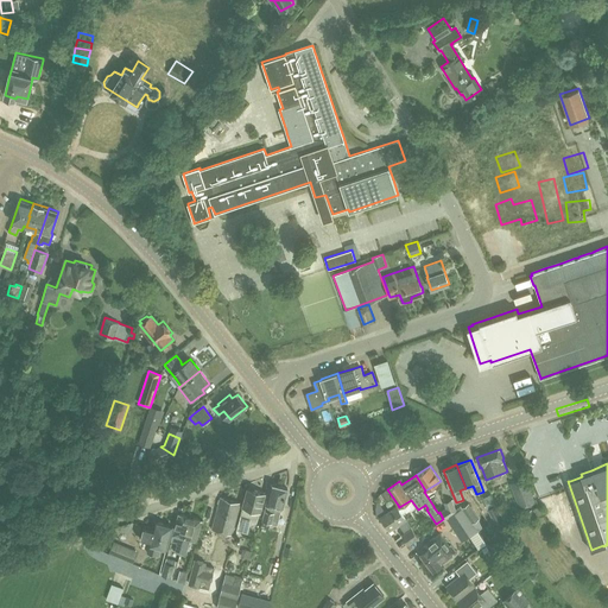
[(532,502),(530,496),(531,496),(523,477),(511,482),(518,502),(518,501),(520,507),(532,502)]
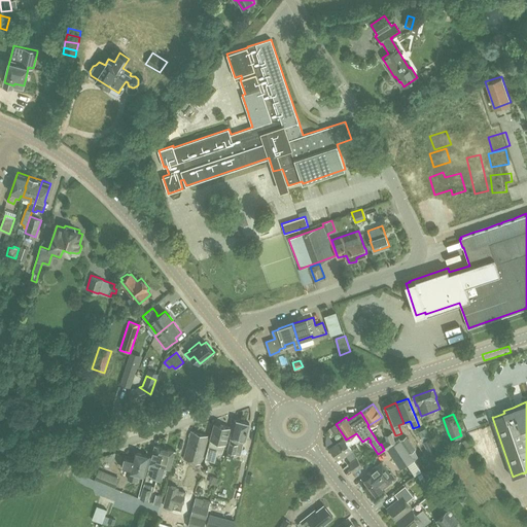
[(245,440),(249,423),(235,419),(231,436),(230,442),(226,451),(229,452),(227,457),(233,458),(235,455),(234,454),(235,453),(236,453),(238,444),(240,438),(245,440)]
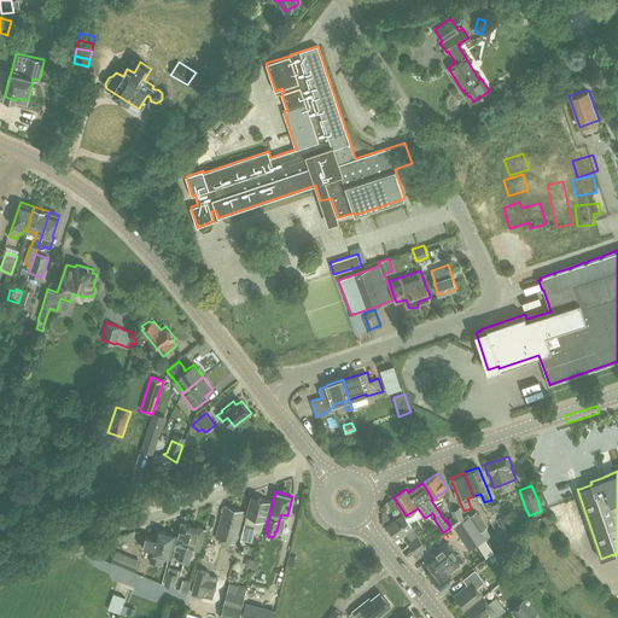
[(258,497),(260,495),(252,494),(252,496),(246,516),(240,538),(252,541),(256,526),(262,526),(264,520),(270,501),(258,497)]
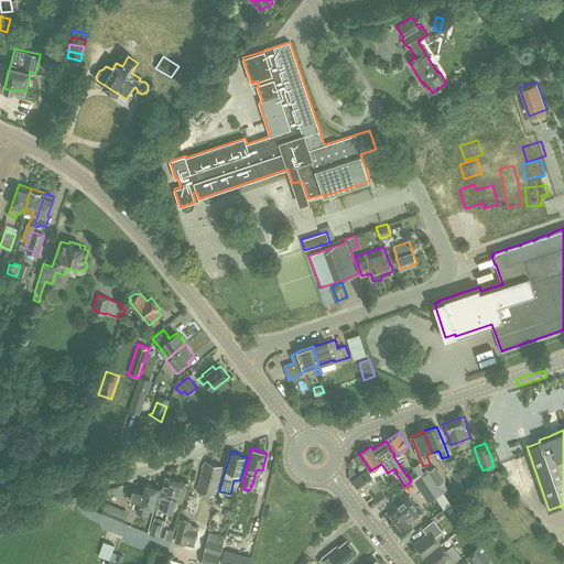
[(216,496),(224,467),(205,462),(197,490),(216,496)]
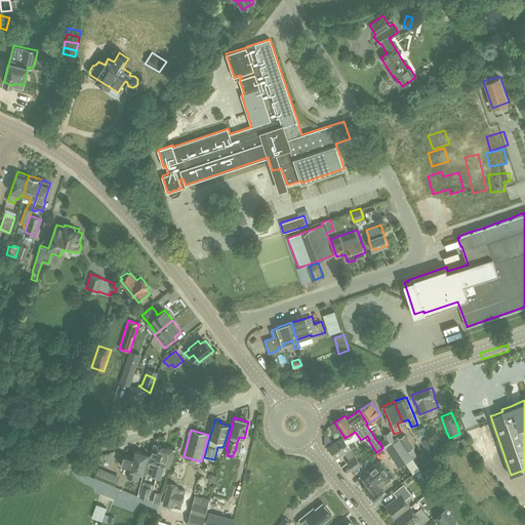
[(384,449),(394,441),(390,431),(382,433),(385,439),(379,442),(382,448),(384,449)]
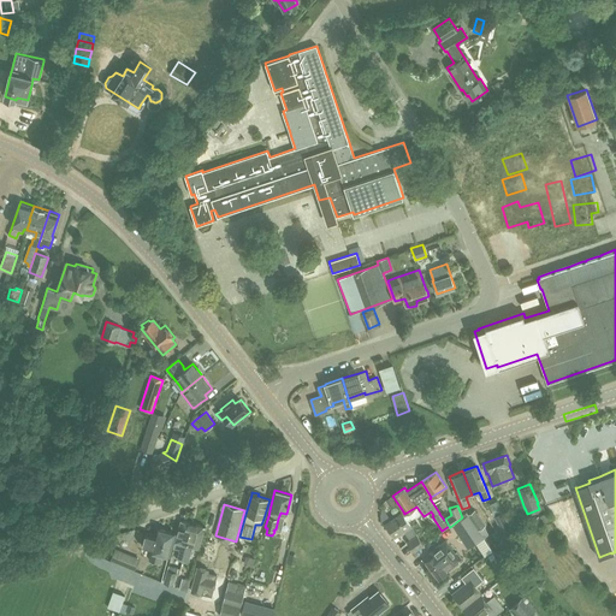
[(467,515),(478,531),(485,525),(475,510),(467,515)]
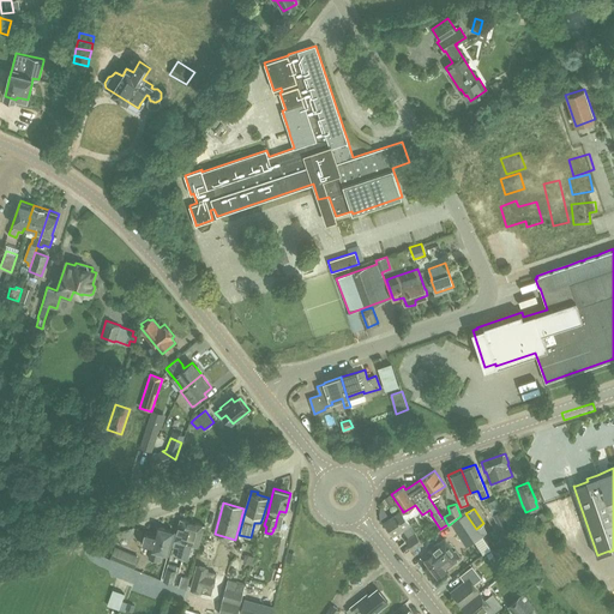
[(503,512),(509,523),(513,521),(515,519),(509,509),(507,510),(507,509),(503,512)]
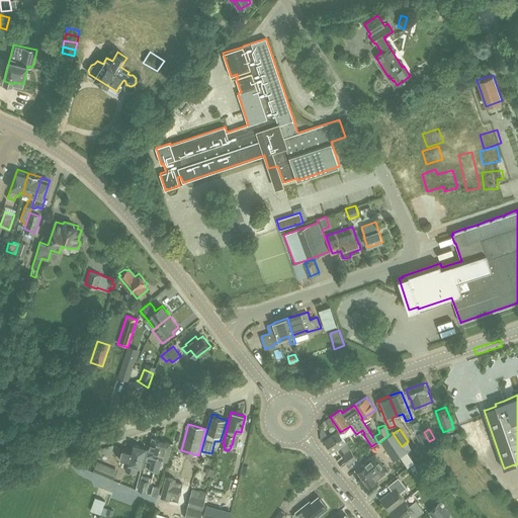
[(346,441),(340,432),(339,430),(325,439),(332,450),(338,447),(340,447),(344,452),(344,453),(342,455),(348,464),(356,458),(353,452),(346,441)]
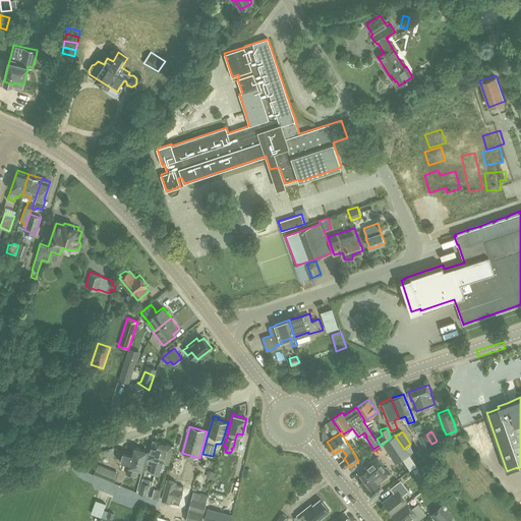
[(431,444),(426,435),(425,435),(424,432),(418,437),(424,449),(428,455),(436,451),(432,445),(431,445),(430,444),(431,444)]
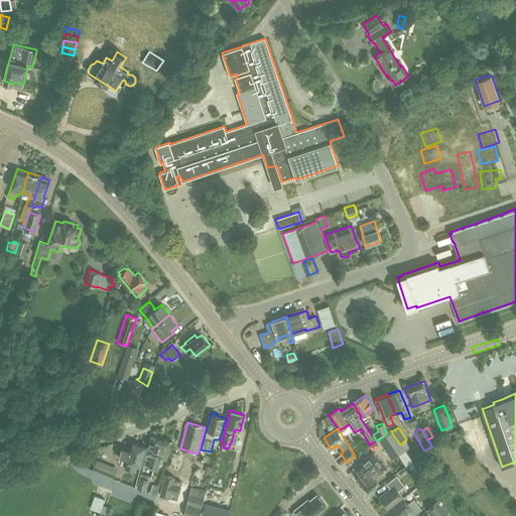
[(400,444),(391,431),(379,439),(392,460),(398,455),(406,467),(413,462),(400,444)]
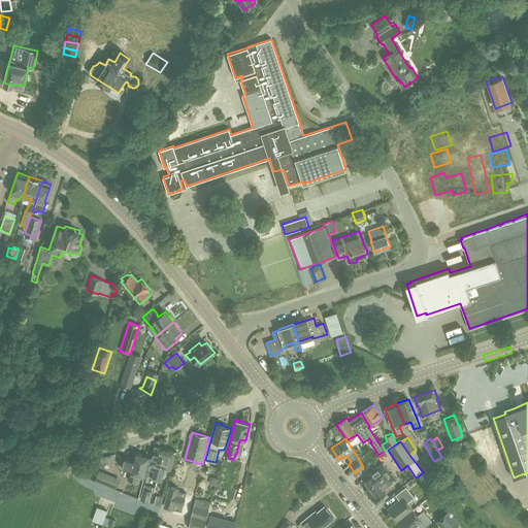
[(458,454),(465,450),(462,442),(454,446),(458,454)]
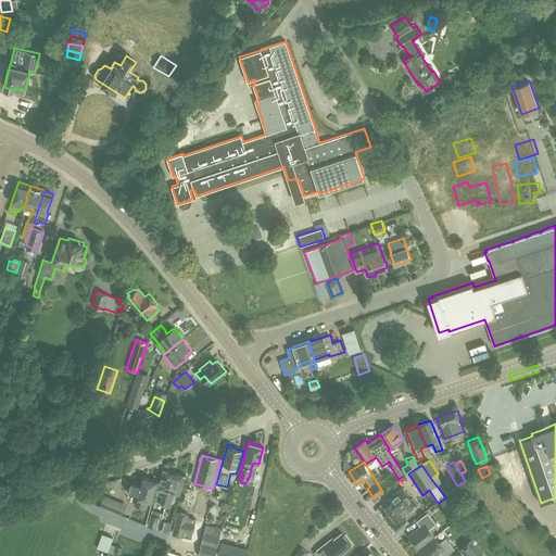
[(166,507),(175,472),(165,469),(165,470),(163,469),(158,490),(163,491),(159,505),(166,507)]
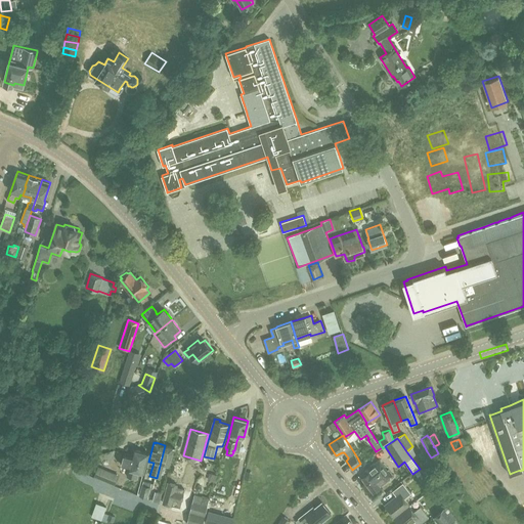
[(165,445),(157,478),(161,479),(164,466),(170,467),(175,448),(165,445)]
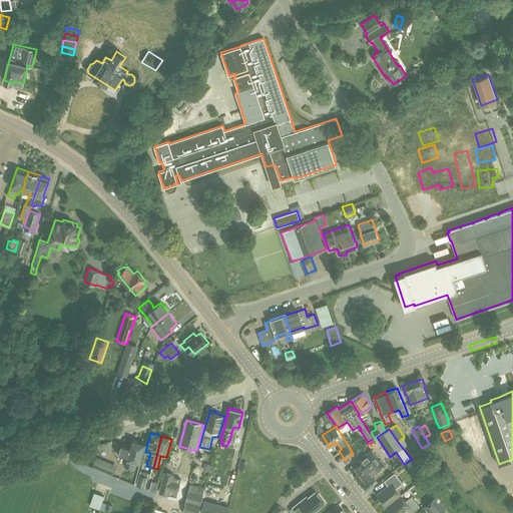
[(140,463),(146,444),(131,440),(129,446),(122,443),(119,455),(126,457),(124,466),(133,469),(135,461),(140,463)]
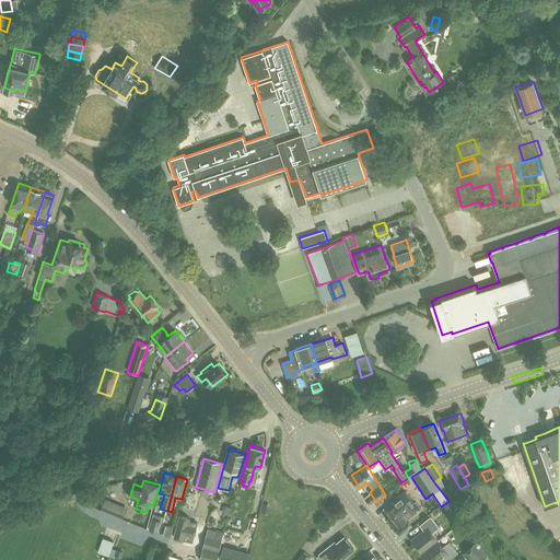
[(413,502),(405,491),(389,502),(393,506),(387,510),(399,526),(416,513),(421,509),(416,501),(413,502)]
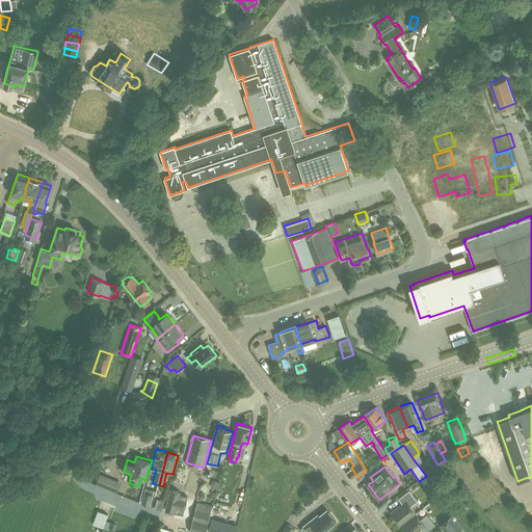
[(100,474),(96,484),(100,486),(107,488),(111,478),(100,474)]
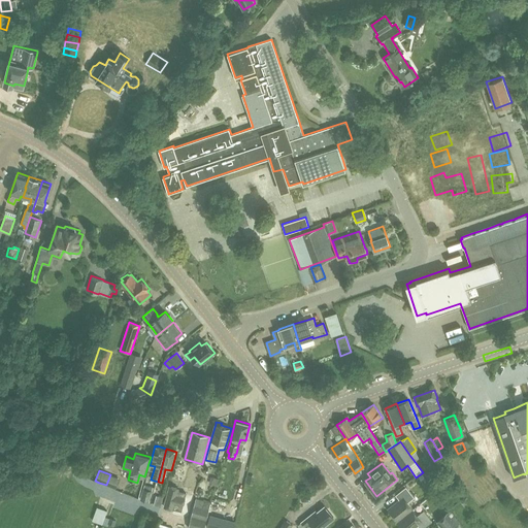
[(217,486),(219,479),(211,476),(209,484),(211,484),(210,489),(213,490),(215,485),(217,486)]
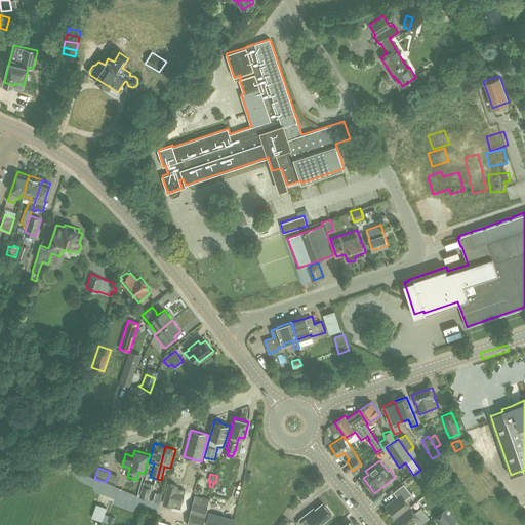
[(456,480),(450,484),(458,495),(463,491),(460,487),(461,487),(456,480)]
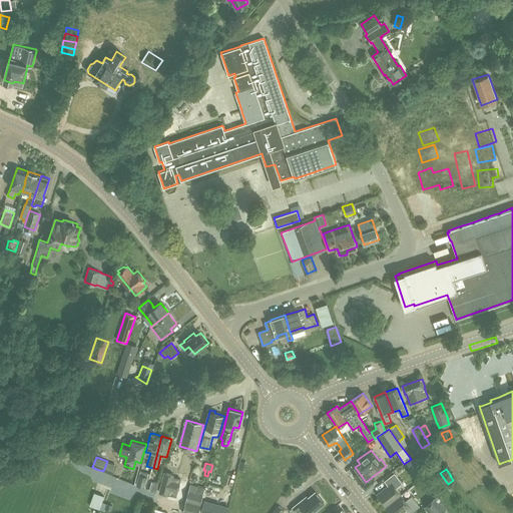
[(159,492),(168,494),(176,496),(181,478),(173,476),(173,474),(165,471),(159,492)]
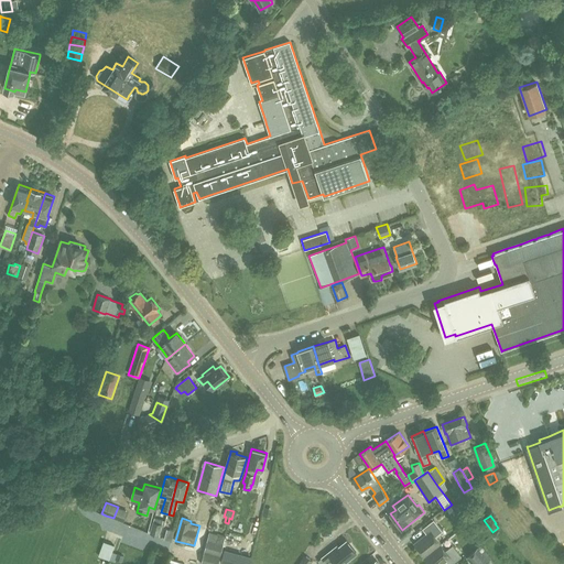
[(441,544),(442,543),(435,535),(442,531),(434,520),(423,529),(426,533),(414,543),(424,556),(424,557),(441,544)]
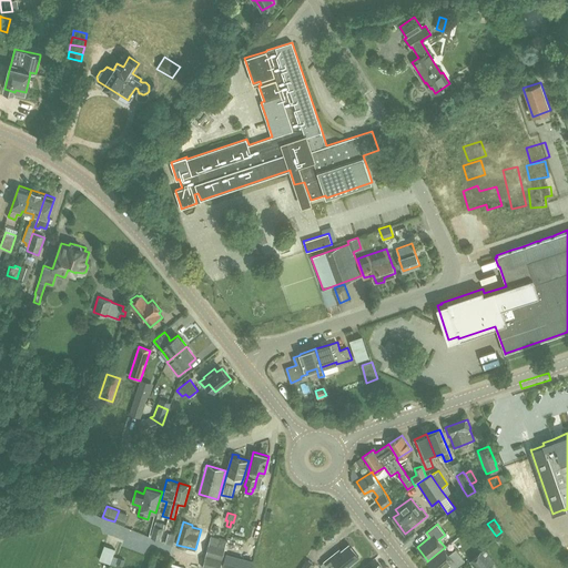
[(161,540),(164,528),(154,525),(151,537),(161,540)]
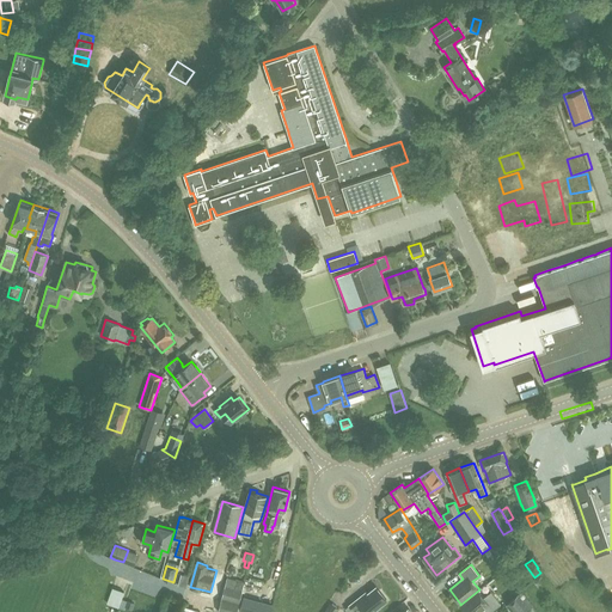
[(187,588),(189,576),(181,574),(178,586),(187,588)]
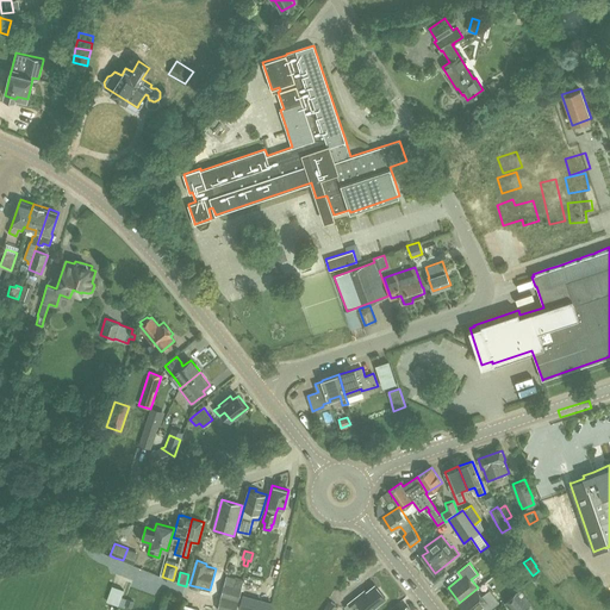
[(235,609),(242,587),(224,583),(217,609),(235,609)]
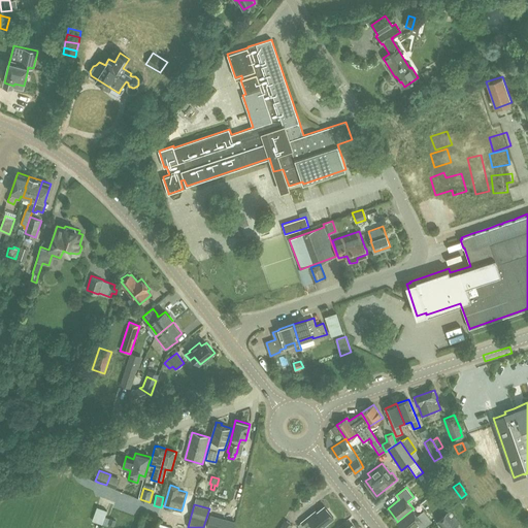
[(334,517),(325,505),(314,515),(312,514),(302,522),(302,521),(298,525),(300,527),(320,527),(321,527),(322,527),(324,527),(328,525),(328,522),(334,517)]
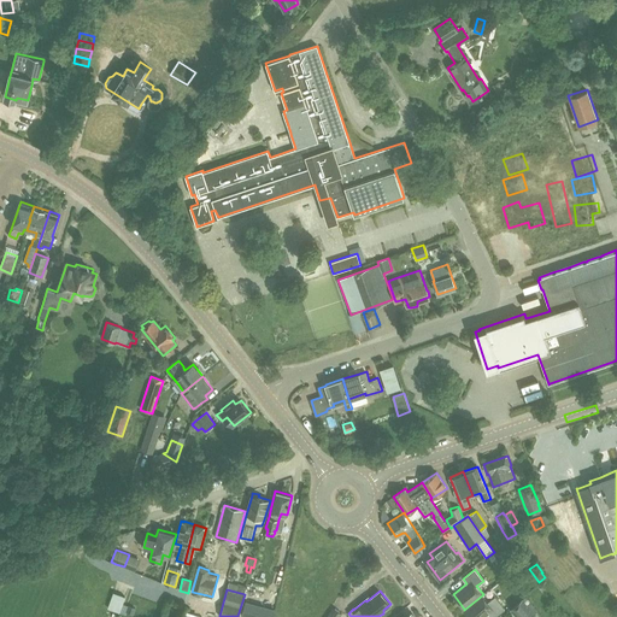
[(119,592),(112,609),(124,613),(131,597),(119,592)]
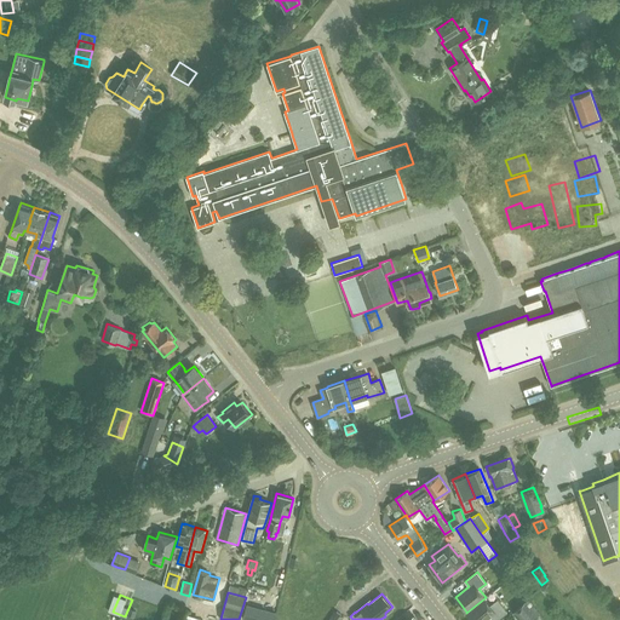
[(491,606),(484,598),(466,613),(471,619),(484,619),(491,615),(494,619),(495,619),(506,612),(498,600),(491,606)]
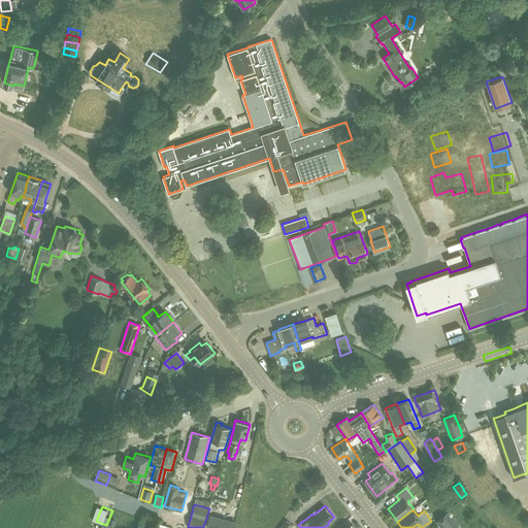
[(460,523),(450,510),(448,513),(447,512),(436,521),(441,527),(455,527),(458,526),(458,525),(460,523)]
